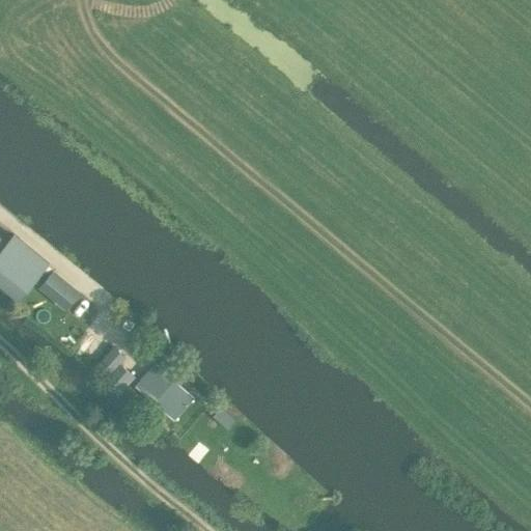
[(0,238),(0,281),(16,295),(46,259),(12,233),(6,243),(0,238)]
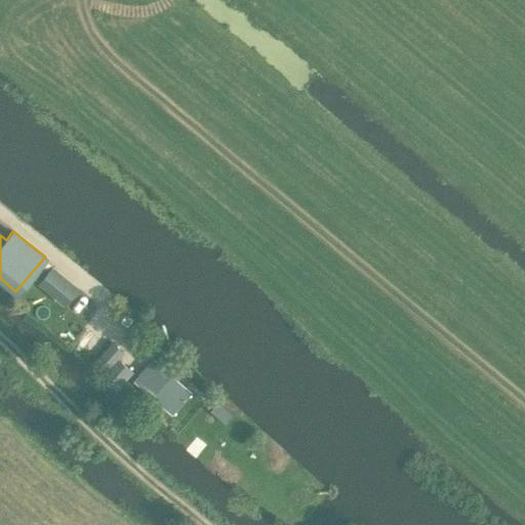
[(52,267),(39,282),(63,303),(75,287),(52,267)]
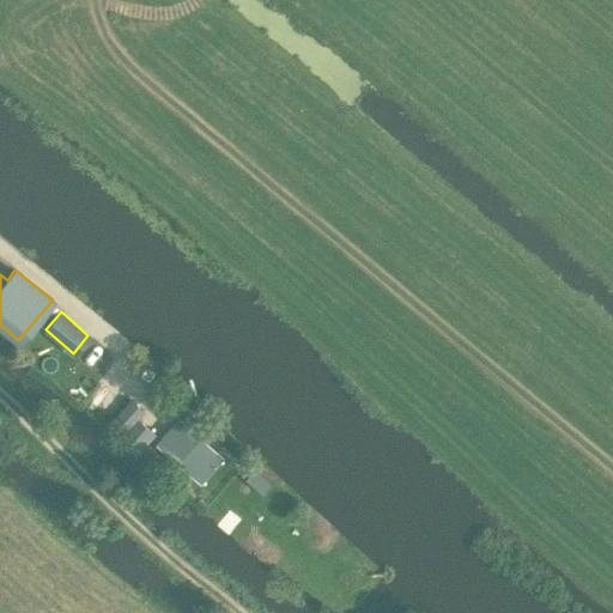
[(131,398),(111,419),(125,431),(116,439),(137,456),(157,434),(139,419),(146,412),(131,398)]
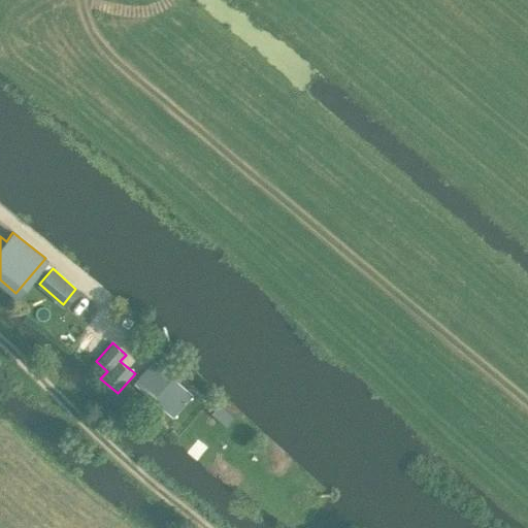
[(156,360),(135,382),(174,418),(194,395),(156,360)]
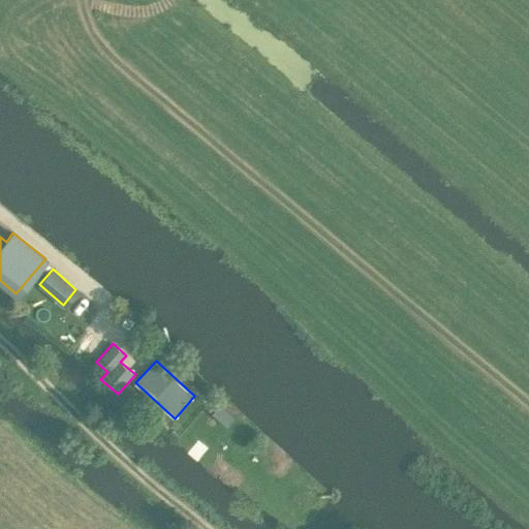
[(220,405),(213,413),(226,426),(234,416),(220,405)]
